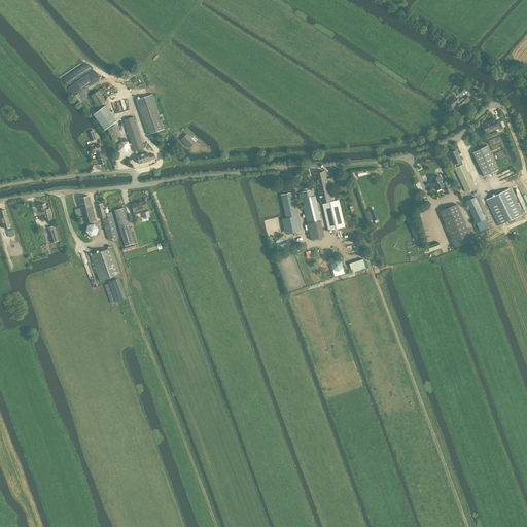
[(450,104),(448,106),(450,109),(452,107),(453,107),(457,104),(461,108),(470,100),(468,98),(468,97),(470,95),(465,89),(456,97),(456,96),(448,102),(450,104)]
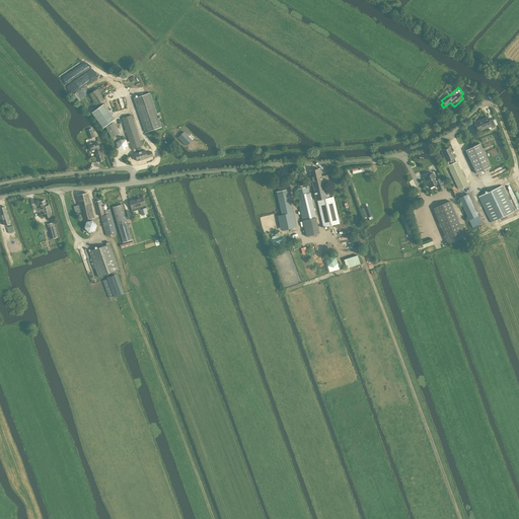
[(98,88),(89,94),(96,105),(105,99),(98,88)]
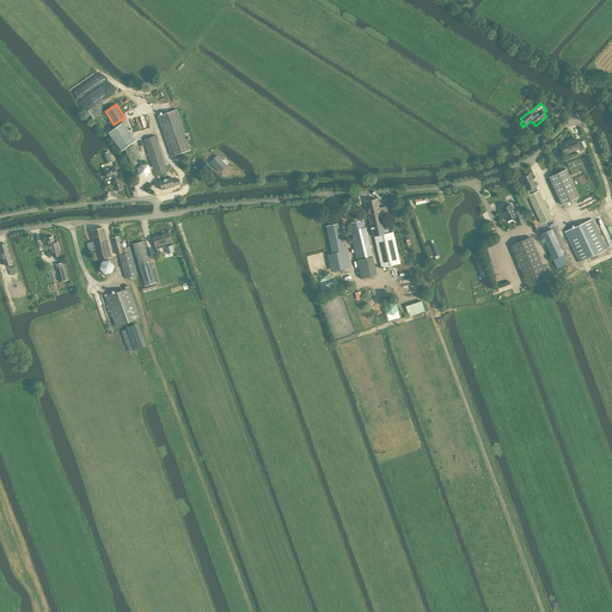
[(177,110),(159,116),(158,116),(172,155),(190,150),(177,110)]
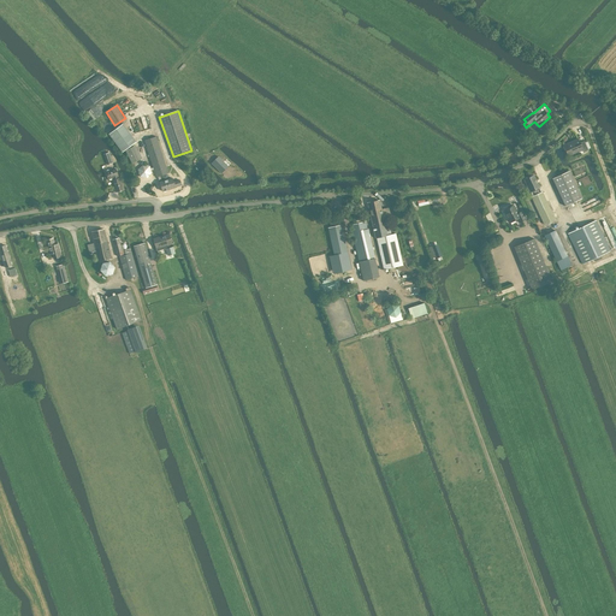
[(123,124),(108,134),(116,143),(130,132),(123,124)]
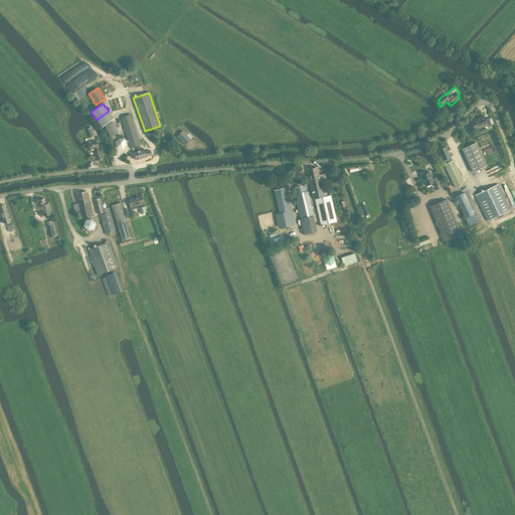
[(121,118),(128,140),(126,141),(125,139),(119,137),(115,142),(117,148),(123,149),(127,145),(127,143),(129,142),(131,148),(132,148),(133,150),(135,150),(136,152),(134,152),(136,160),(147,157),(147,156),(152,155),(150,150),(145,152),(144,149),(141,150),(139,145),(141,145),(131,114),(121,118)]
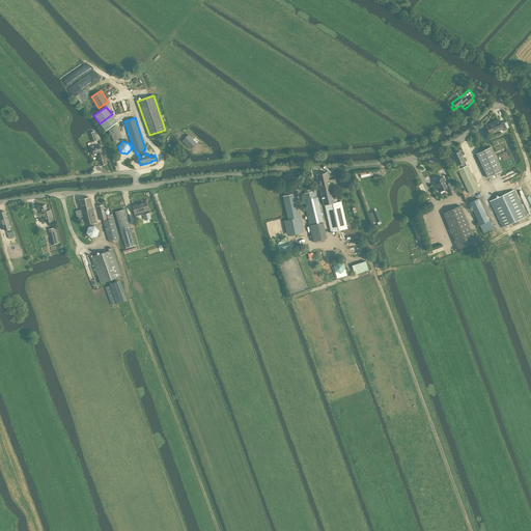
[(498,119),(495,121),(493,122),(493,121),(485,124),(491,135),(502,130),(503,131),(507,129),(503,121),(500,123),(498,119)]
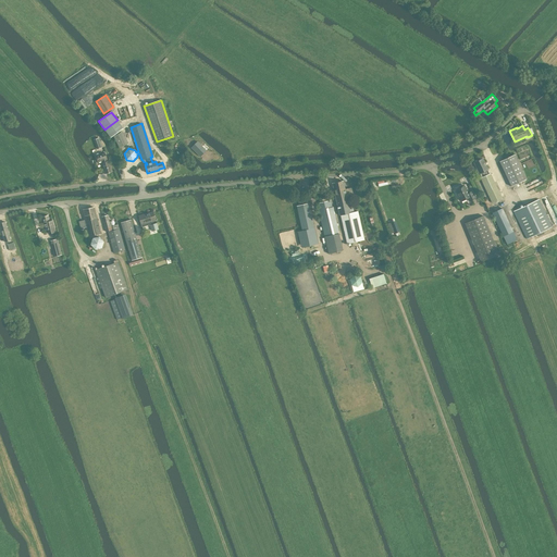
[(122,132),(114,136),(120,147),(128,143),(122,132)]
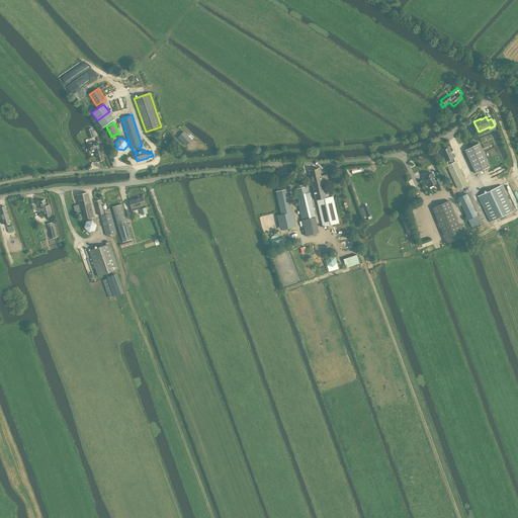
[(177,138),(186,146),(192,141),(183,132),(177,138)]
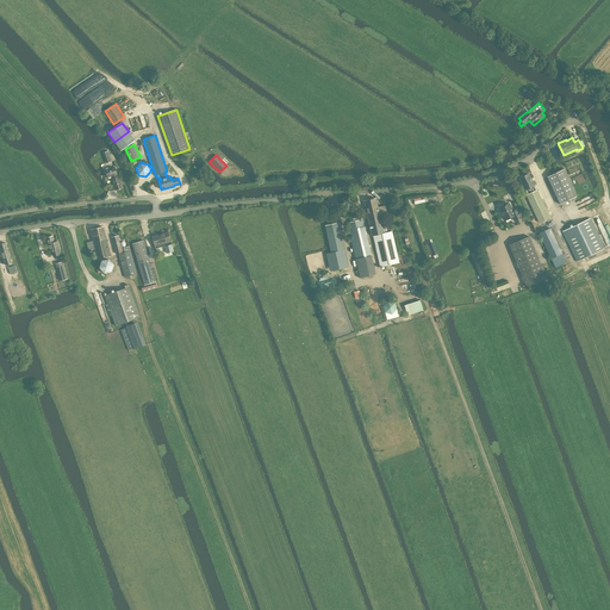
[(107,176),(112,175),(113,178),(112,178),(116,190),(123,187),(118,176),(117,176),(117,174),(114,167),(105,170),(107,176)]
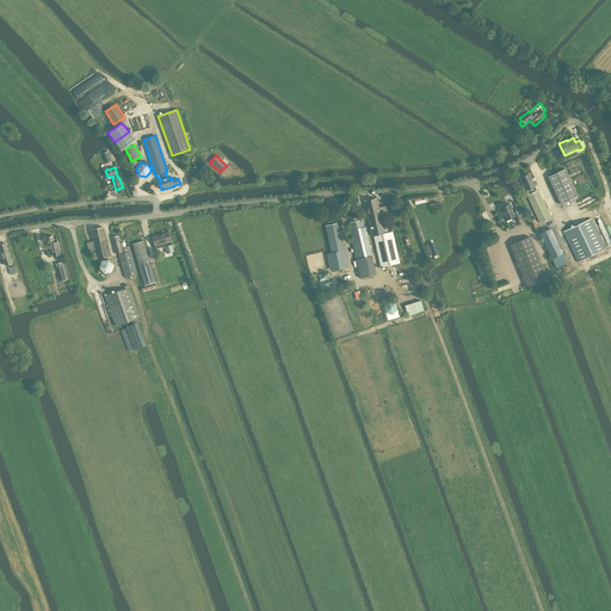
[(578,197),(565,170),(548,177),(561,204),(578,197)]
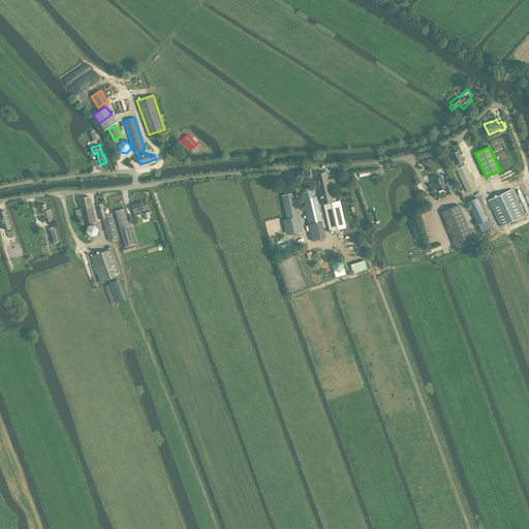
[(476,188),(466,165),(466,164),(465,165),(459,151),(450,154),(456,165),(456,164),(458,168),(457,168),(457,169),(467,192),(476,188)]
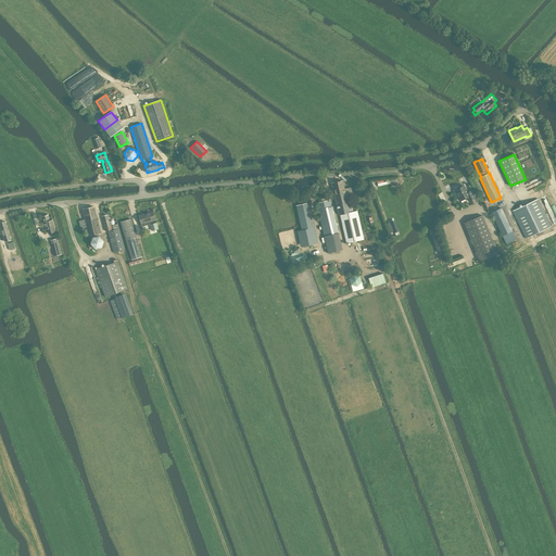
[(117,164),(122,179),(126,177),(122,163),(117,164)]
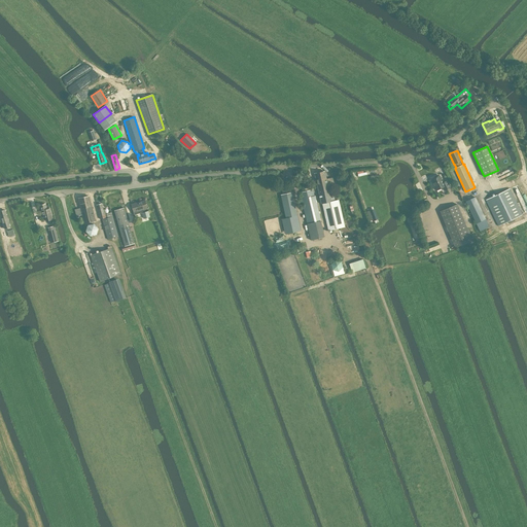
[(325,171),(314,173),(321,204),(323,204),(328,231),(345,226),(339,200),(335,201),(335,197),(331,198),(328,185),(334,183),(332,178),(332,177),(326,179),(325,171)]
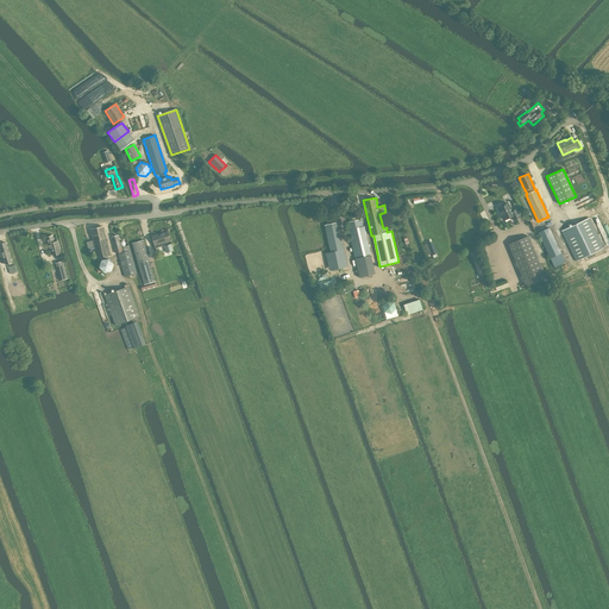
[(513,211),(508,202),(498,208),(504,220),(512,217),(514,220),(521,217),(516,208),(513,211)]
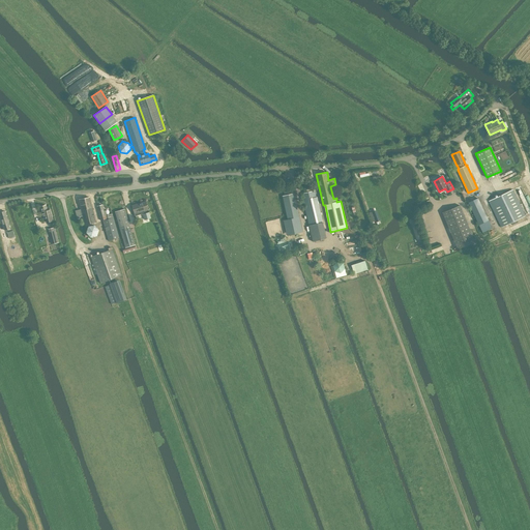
[(512,189),(489,201),(501,227),(525,215),(512,189)]
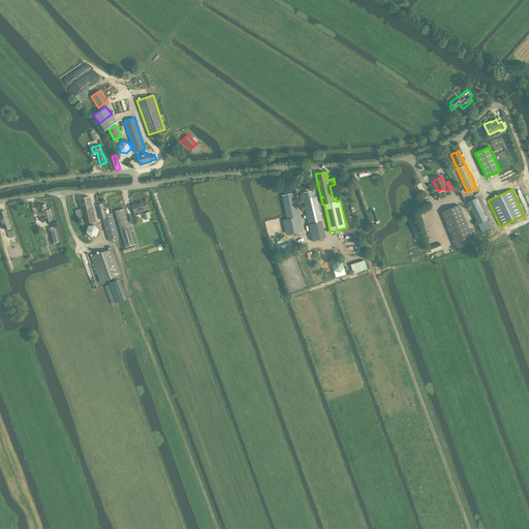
[(293,193),(282,195),(286,215),(286,216),(287,219),(299,216),(299,213),(293,193)]
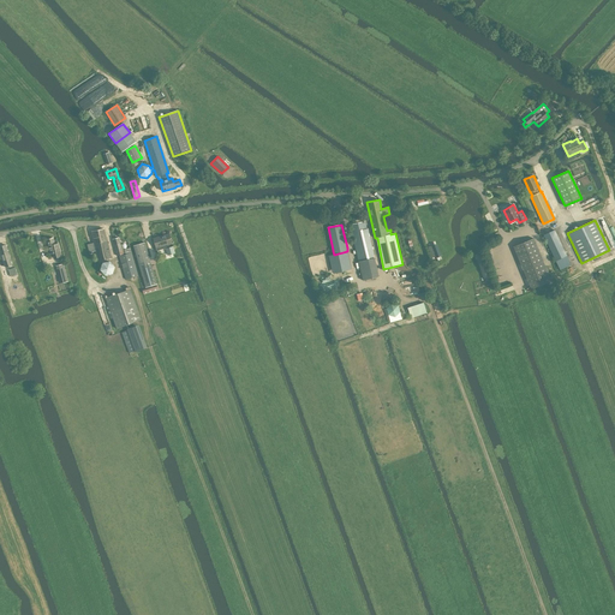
[(99,261),(111,257),(103,228),(91,232),(93,238),(94,243),(88,244),(90,254),(93,254),(93,251),(96,250),(99,261)]
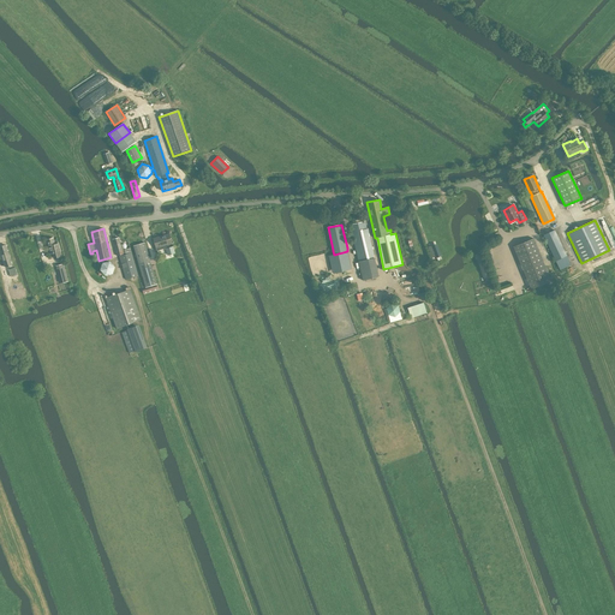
[(366,230),(352,232),(359,262),(374,258),(366,230)]
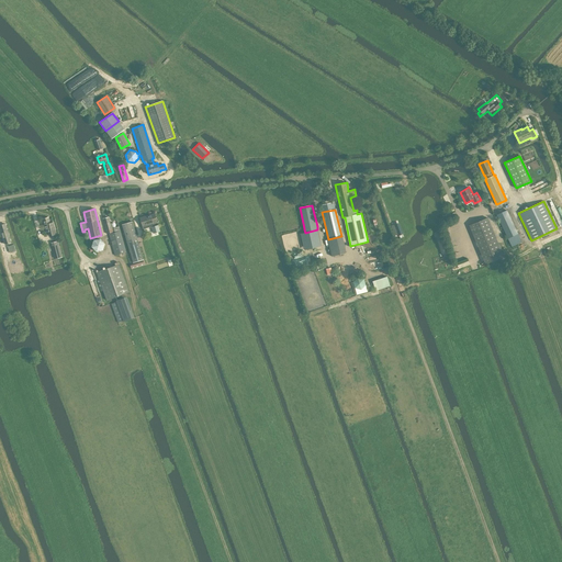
[(507,210),(496,215),(507,238),(508,238),(518,234),(507,210)]
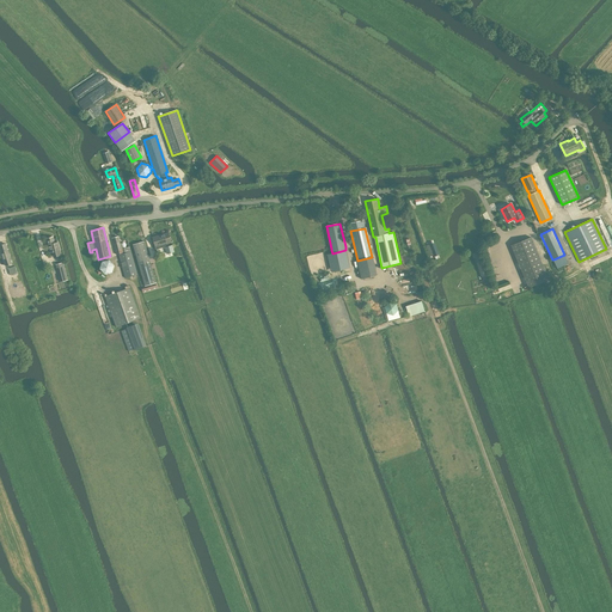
[(152,237),(155,246),(154,246),(155,250),(163,248),(165,249),(165,248),(167,254),(175,251),(172,245),(167,246),(166,244),(171,242),(169,232),(152,237)]
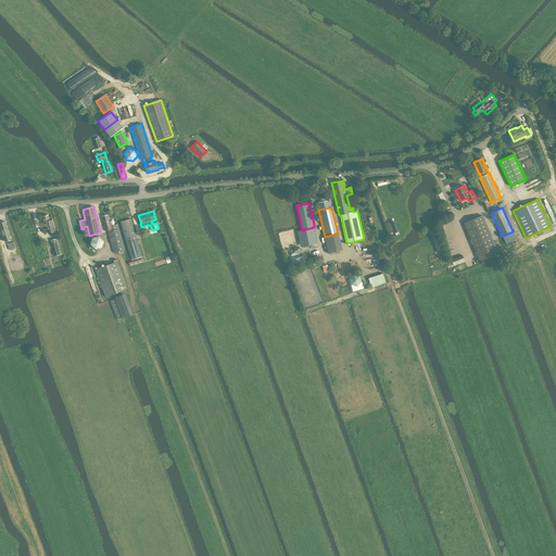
[(48,215),(42,216),(46,229),(48,228),(49,234),(50,232),(55,231),(53,220),(50,222),(48,215)]
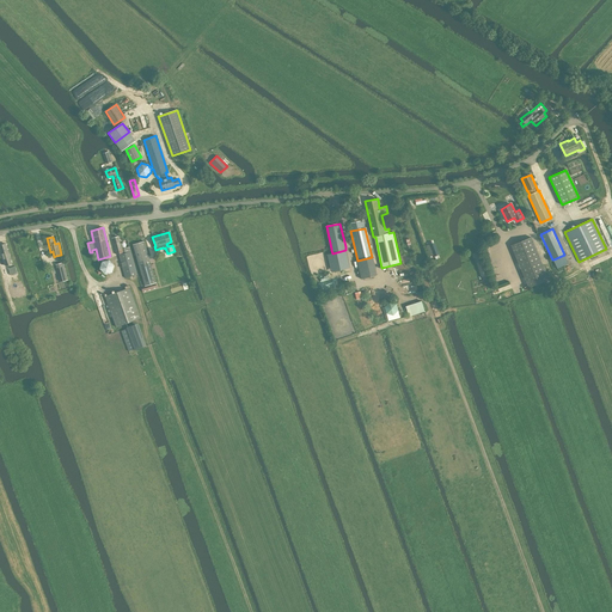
[(124,252),(124,254),(118,255),(126,277),(138,275),(130,251),(129,246),(123,248),(122,243),(121,244),(118,237),(112,238),(116,255),(124,252)]
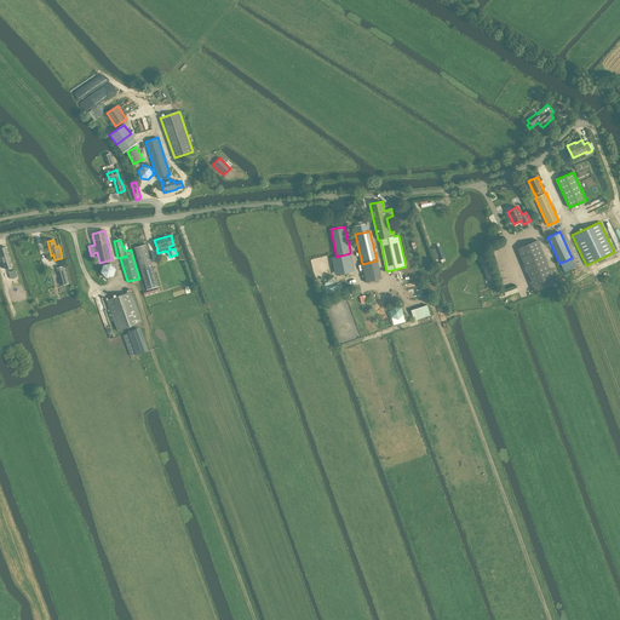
[(517,248),(535,292),(556,283),(538,240),(517,248)]
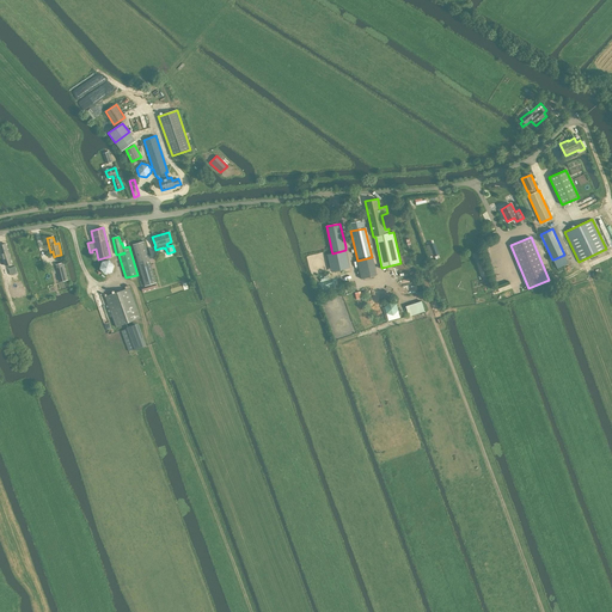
[(145,242),(133,245),(146,286),(157,283),(145,242)]
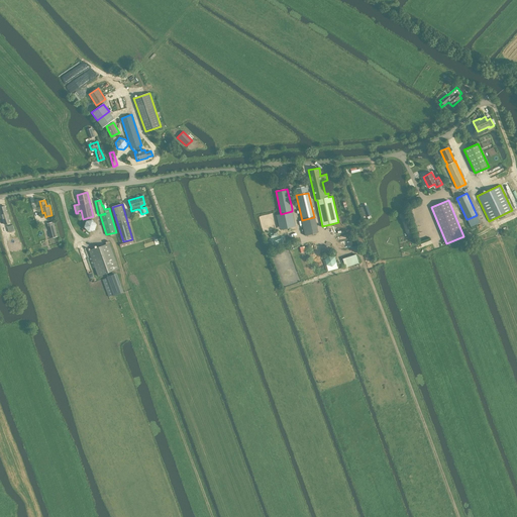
[(86,221),(84,227),(89,231),(95,230),(96,224),(92,219),(86,221)]
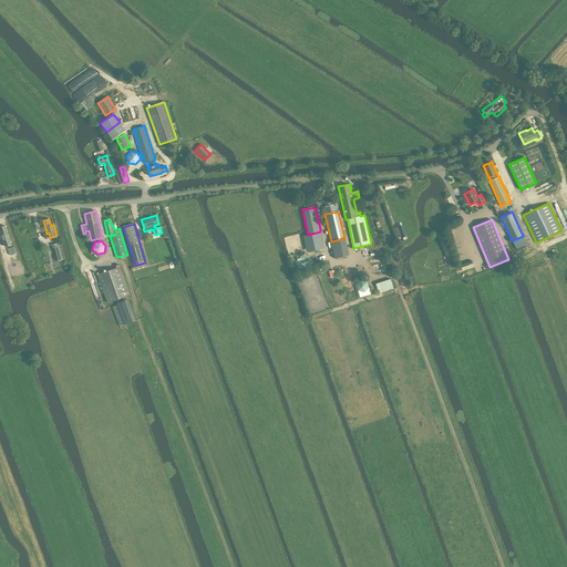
[(59,243),(52,245),(55,260),(63,259),(59,243)]
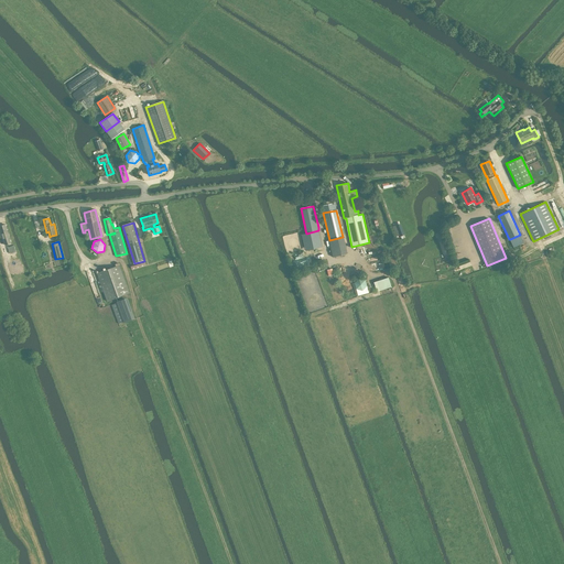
[(8,242),(0,245),(0,249),(1,253),(2,253),(4,260),(12,257),(14,262),(20,261),(17,251),(11,253),(11,251),(10,248),(8,242)]
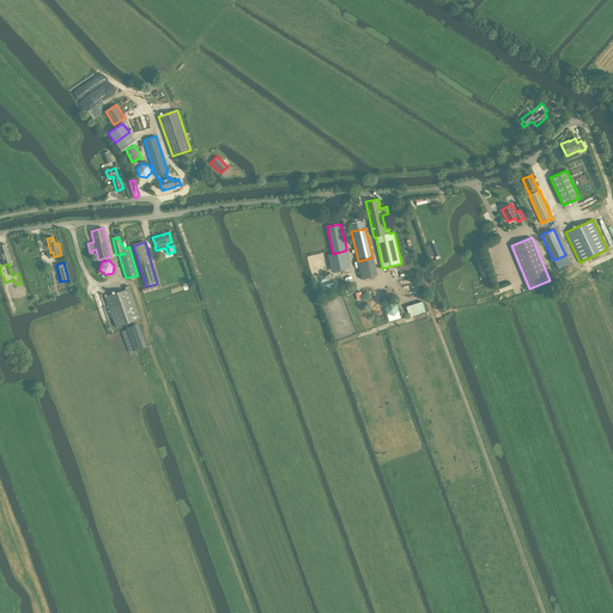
[(105,297),(116,327),(141,319),(129,287),(105,297)]
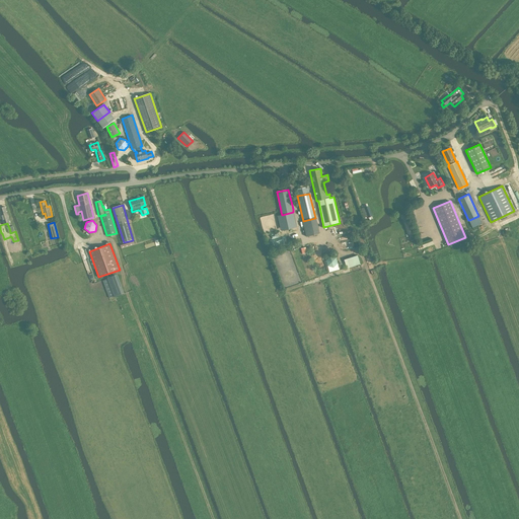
[(358,255),(344,260),(347,269),(360,264),(358,255)]
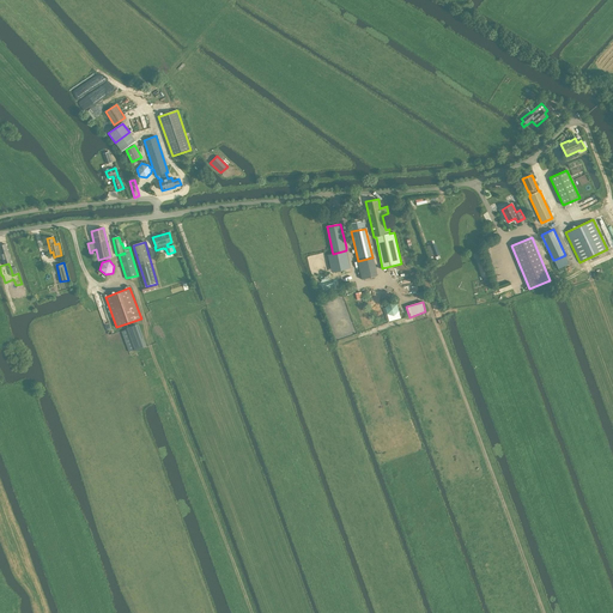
[(127,329),(122,332),(129,352),(134,350),(127,329)]
